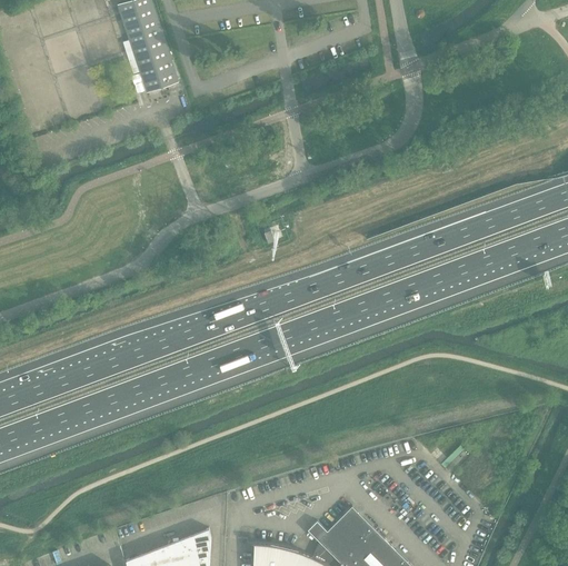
[(177,81),(149,0),(139,0),(117,8),(123,27),(130,47),(132,53),(146,92),(177,81)]
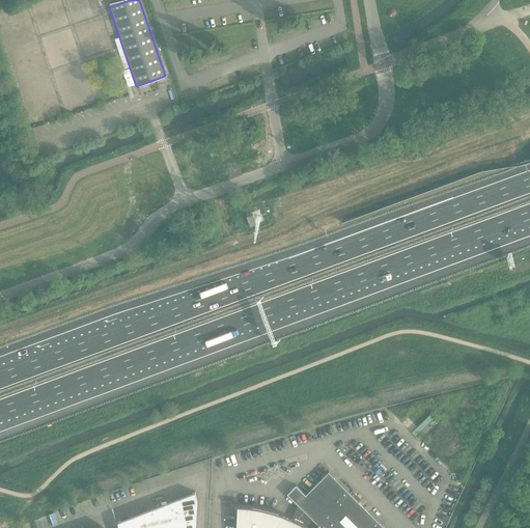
[(252,218),(246,220),(250,229),(255,227),(252,218)]
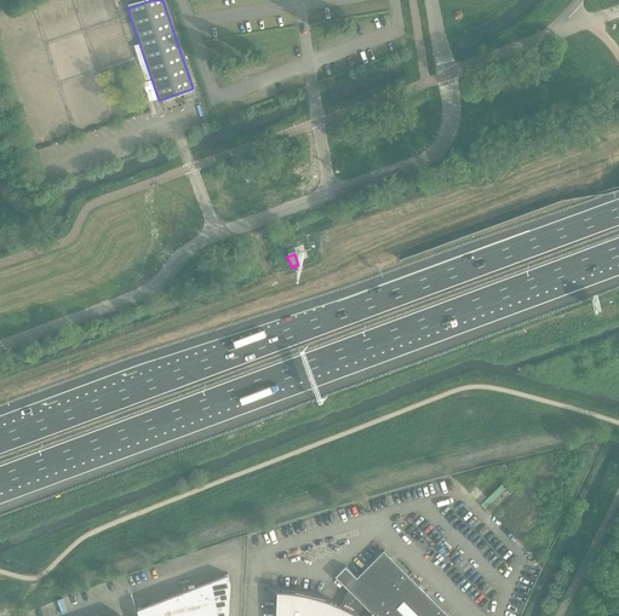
[(483,510),(505,490),(491,475),(469,494),(483,510)]
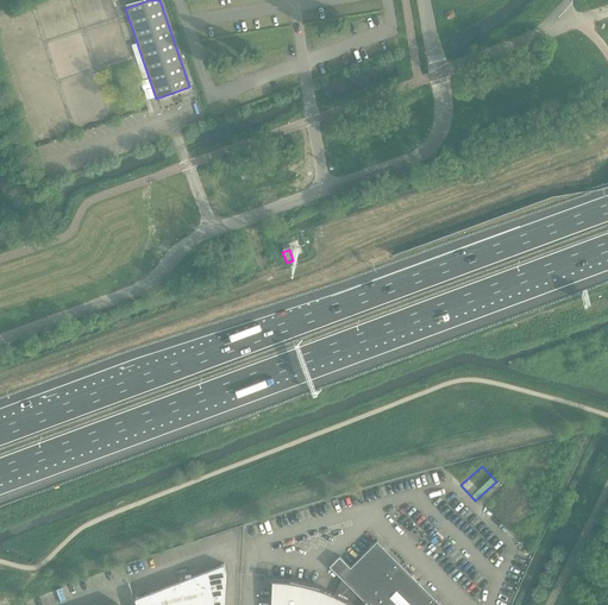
[(342,581),(334,597),(328,596),(324,593),(319,591),(313,590),(308,588),(302,587),(298,586),(292,585),(286,584),(281,584),(275,583),(269,583),(263,583),(258,583),(258,584),(273,584),(270,604),(437,604),(376,544),(350,571),(339,560),(330,569),(342,581)]
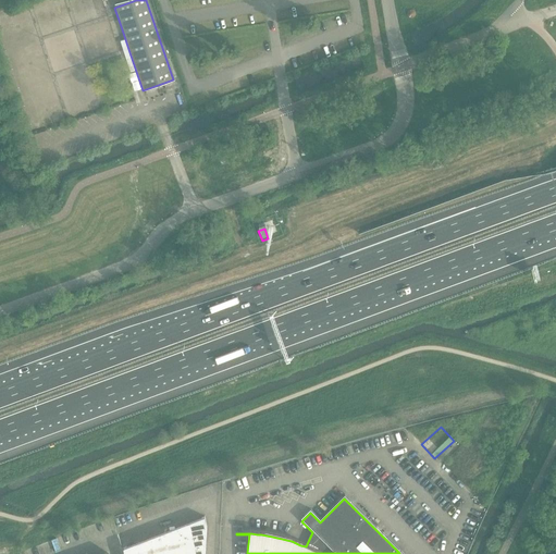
[(204,553),(206,531),(204,520),(201,521),(201,524),(190,526),(195,553),(204,553)]
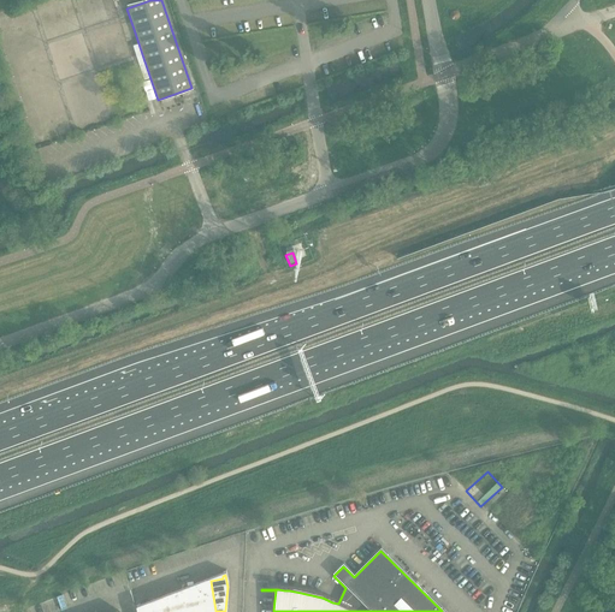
[(216,611),(211,581),(210,581),(211,583),(196,586),(200,611),(216,611)]
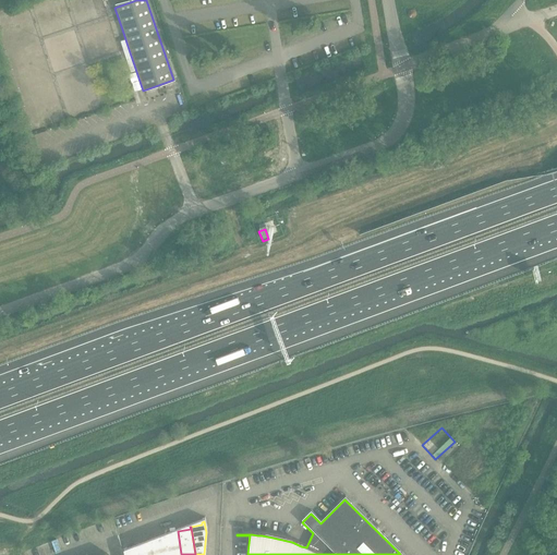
[(177,534),(165,537),(168,554),(181,554),(178,531),(177,532),(177,534)]
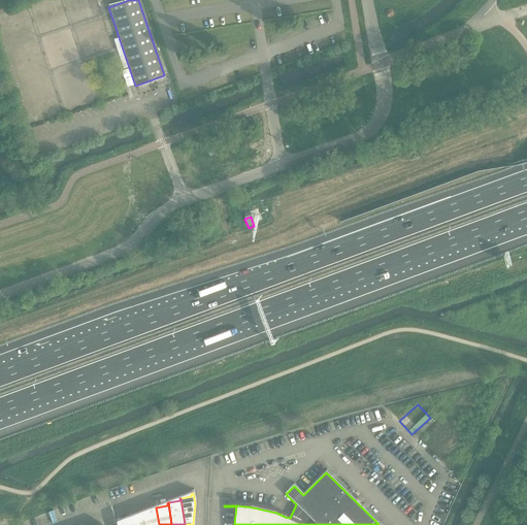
[(155,511),(142,513),(144,524),(159,524),(156,507),(155,507),(155,511)]
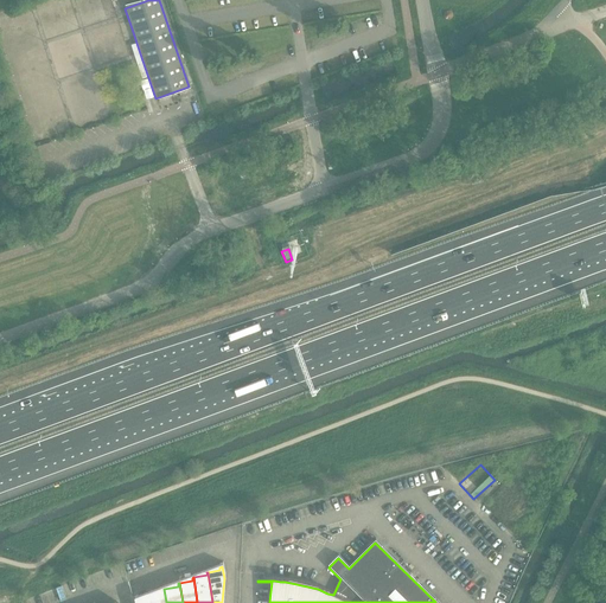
[(166,602),(164,589),(164,591),(150,595),(150,597),(138,600),(138,598),(135,600),(135,602),(166,602)]
